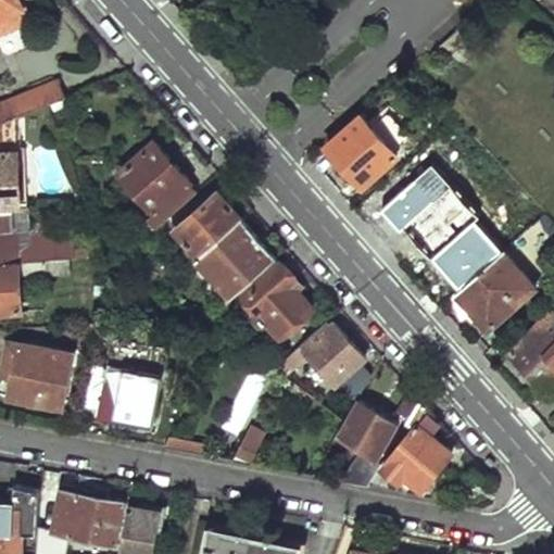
[(26,22),(16,0),(0,0),(0,34),(26,22)]
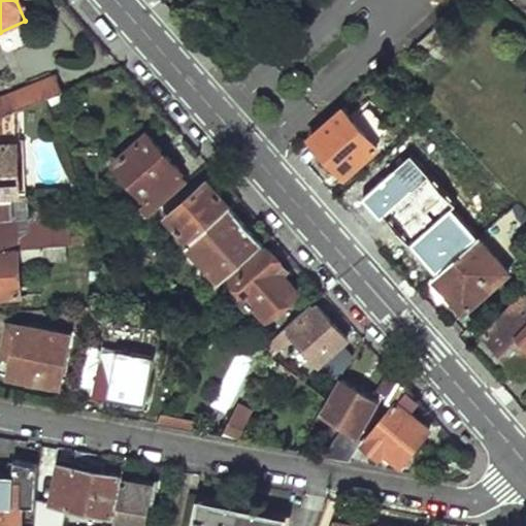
[(0,117),(12,112),(59,93),(52,76),(0,96),(0,117)]
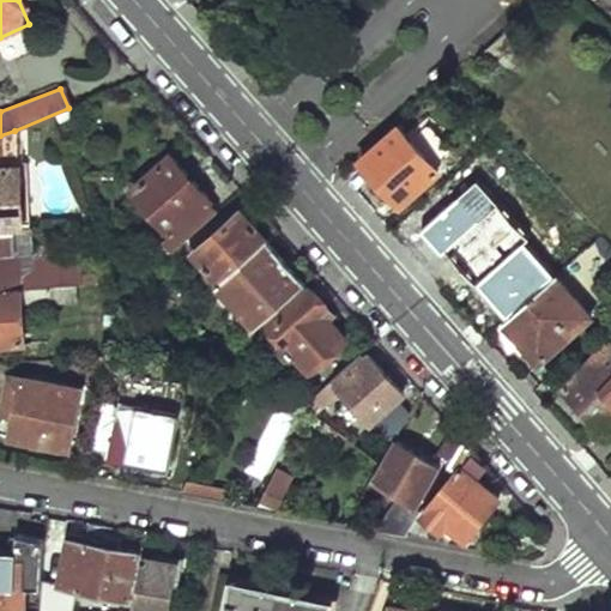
[(437,173),(398,129),(360,162),(375,180),(399,206),(437,173)]
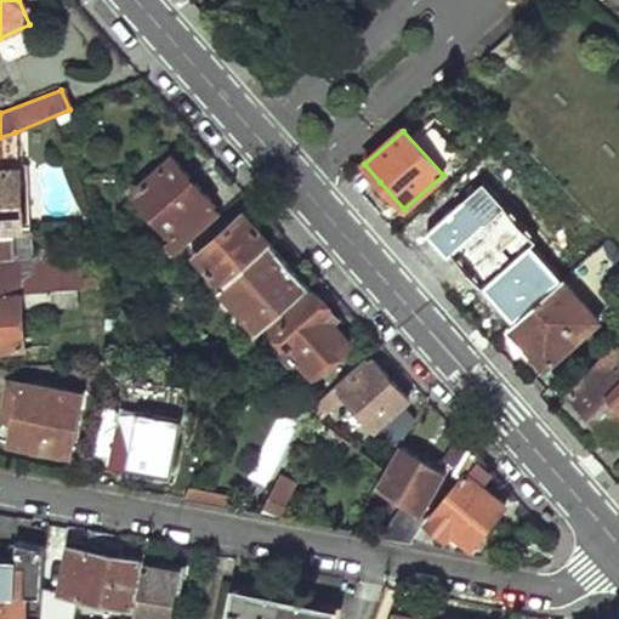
[(0,234),(21,233),(15,132),(0,137),(0,234)]
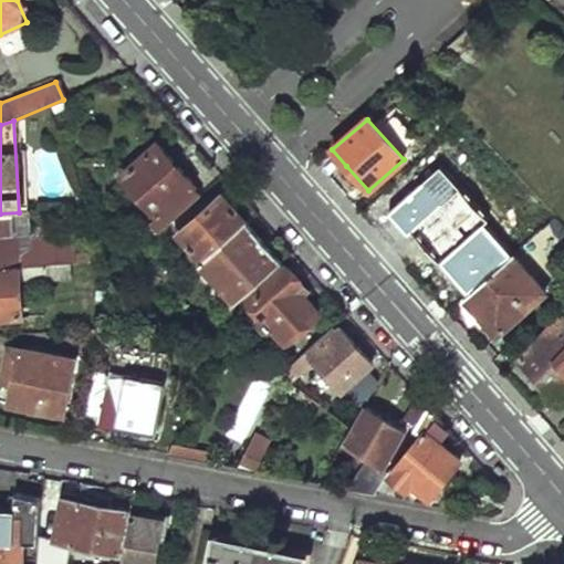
[(147,223),(156,232),(198,196),(191,188),(190,186),(158,150),(154,145),(118,177),(154,217),(147,223)]
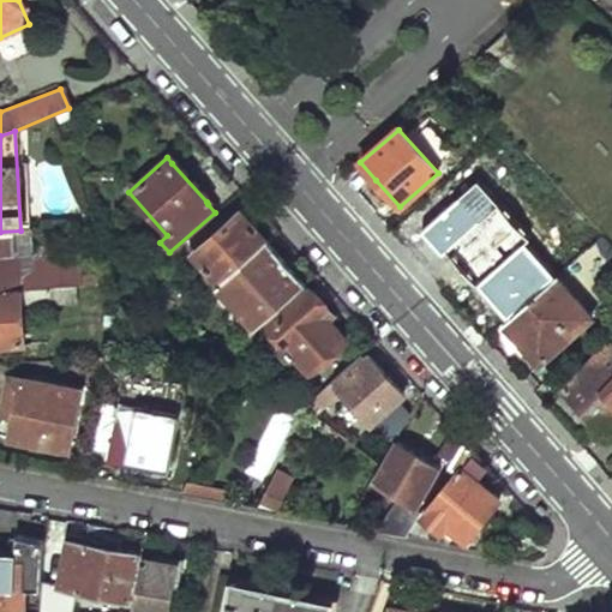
[(516,235),(467,181),(411,231),(432,249),(441,245),(505,324),(556,279),(511,240),(516,235)]
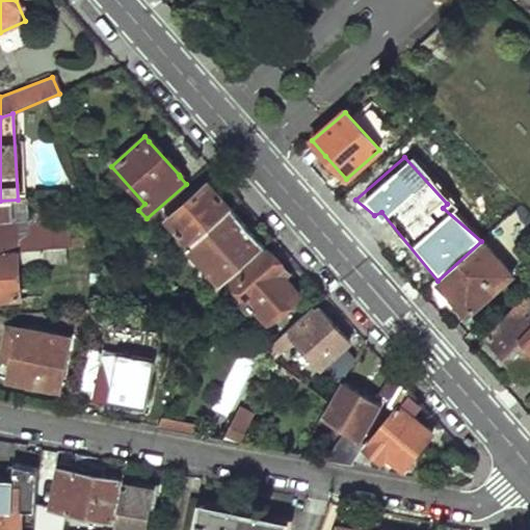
[(164,220),(187,246),(229,210),(213,193),(204,184),(164,220)]
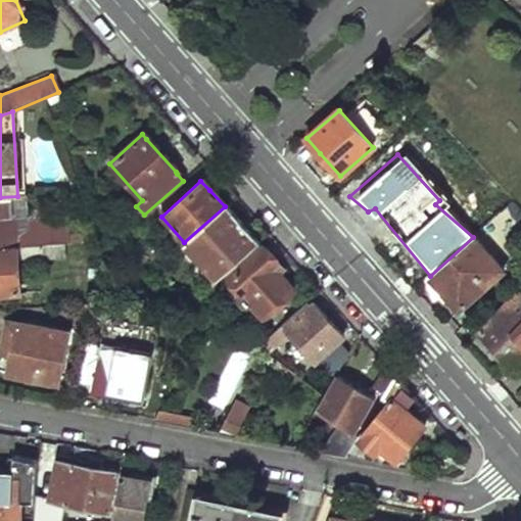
[(182,244),(216,282),(256,243),(244,228),(225,206),(184,242),(182,244)]
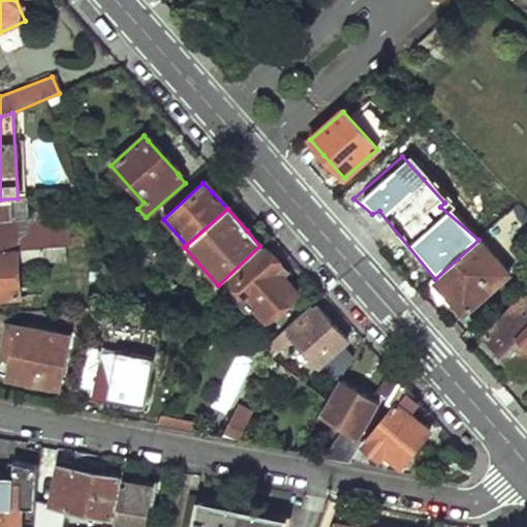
[(0,252),(56,248),(69,246),(67,233),(13,238),(11,217),(0,218),(0,252)]
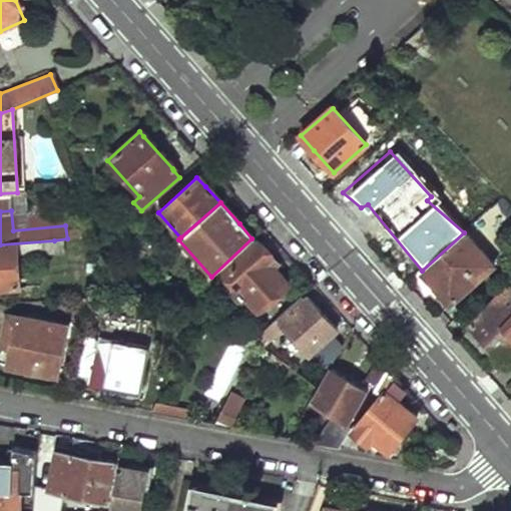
[(495,266),(464,232),(422,271),(442,294),(451,304),(495,266)]
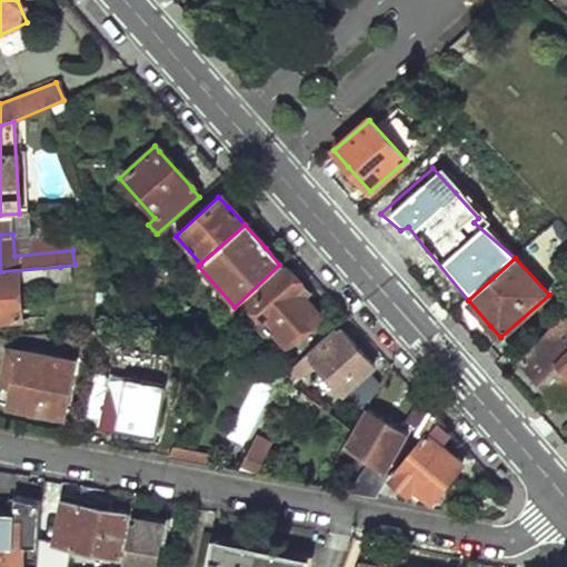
[(0,320),(20,319),(17,281),(28,280),(28,286),(43,286),(43,284),(60,281),(60,267),(0,271),(0,320)]
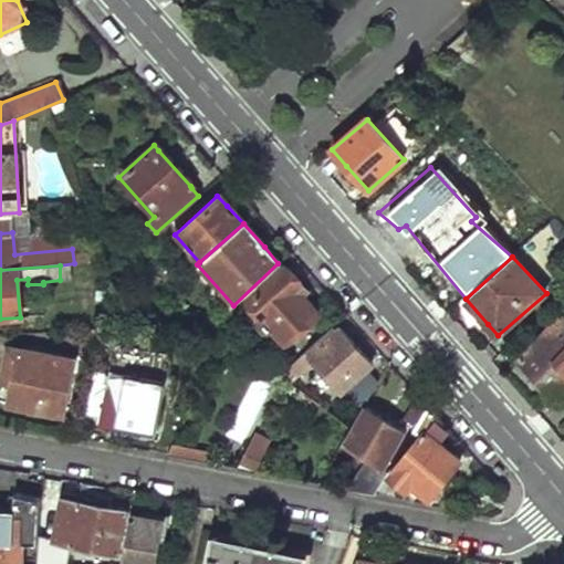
[(246,302),(285,345),(315,316),(303,302),(294,291),(300,285),(283,268),(246,302)]
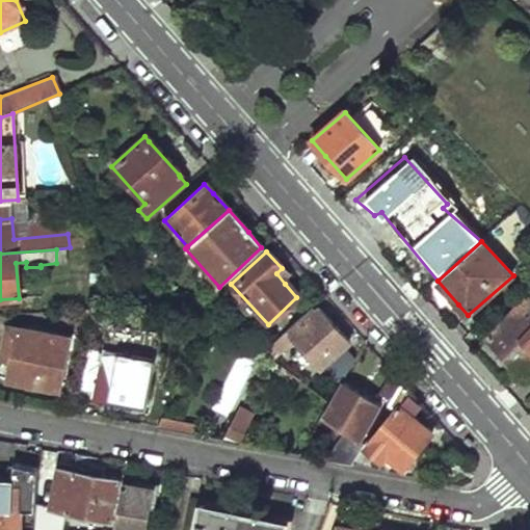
[(529,298),(529,297),(488,339),(511,363),(524,375),(529,369),(529,298)]
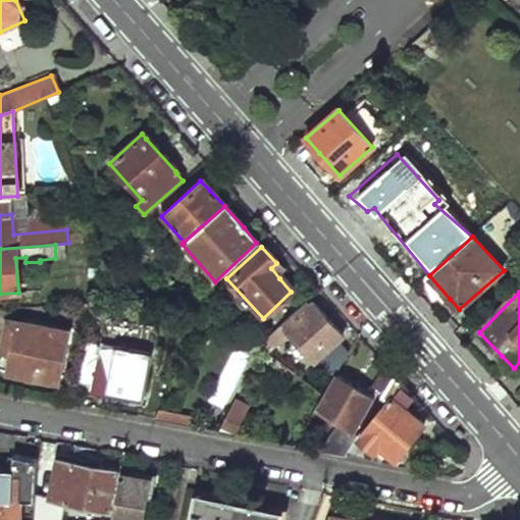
[(288,333),(310,360),(339,335),(328,324),(310,303),(308,306),(304,301),(265,341),(260,350),(265,352),(288,333)]
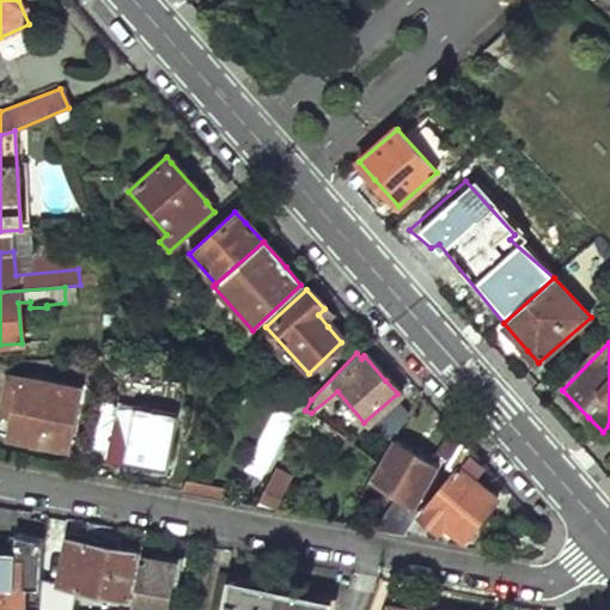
[(183,386),(121,374),(114,415),(97,412),(89,451),(166,467),(183,386)]
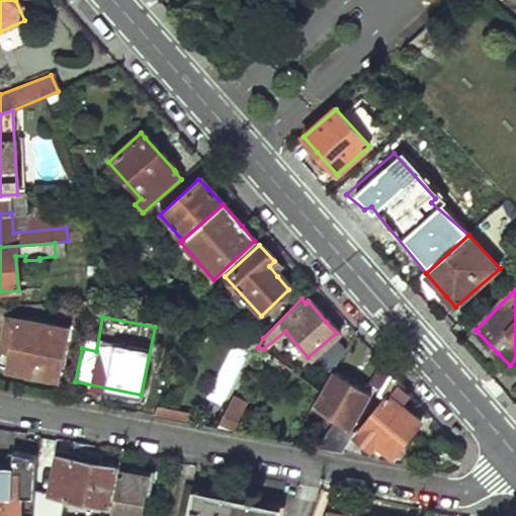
[(6,371),(56,380),(66,331),(16,320),(6,371)]
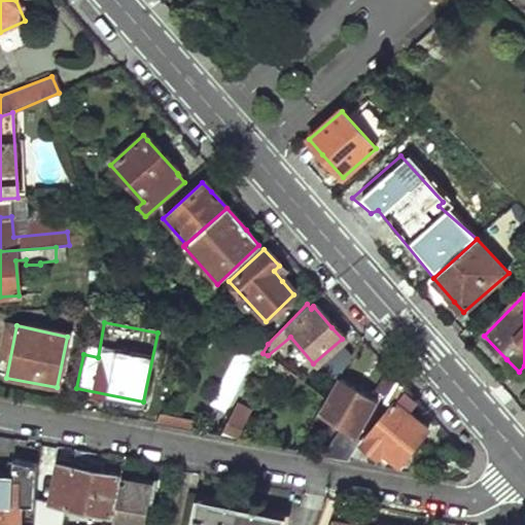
[(318,412),(354,434),(373,401),(356,391),(338,380),(318,412)]
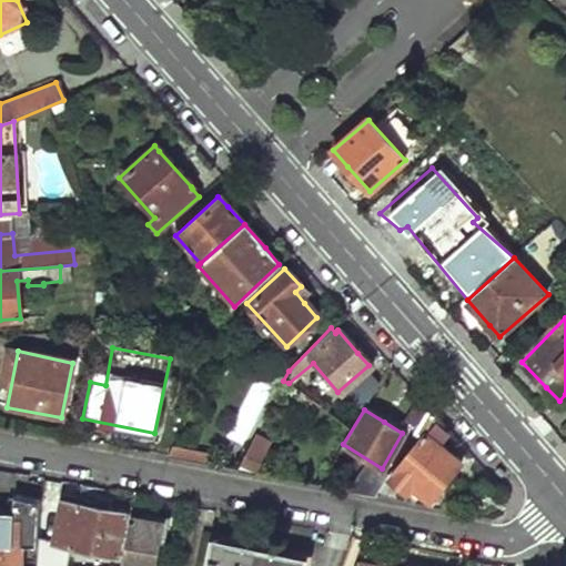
[(421,495),(427,502),(460,463),(433,438),(442,428),(426,411),(403,451),(407,455),(387,479),(414,502),(421,495)]
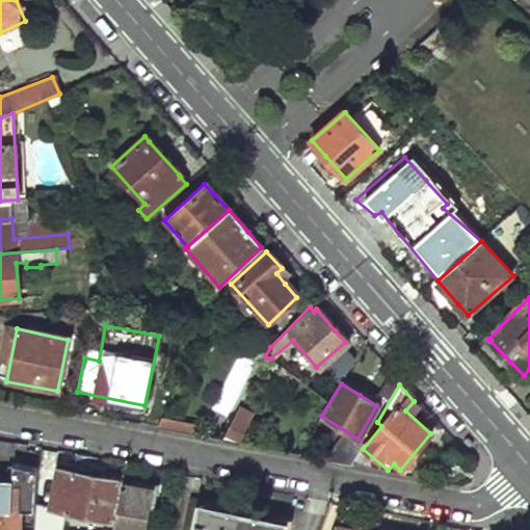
[(220,442),(237,446),(253,416),(237,408),(220,442)]
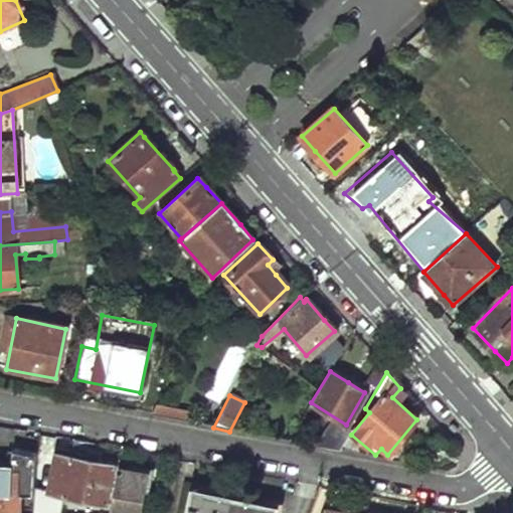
[(336,453),(337,449),(332,446),(339,434),(327,426),(315,448),(336,453)]
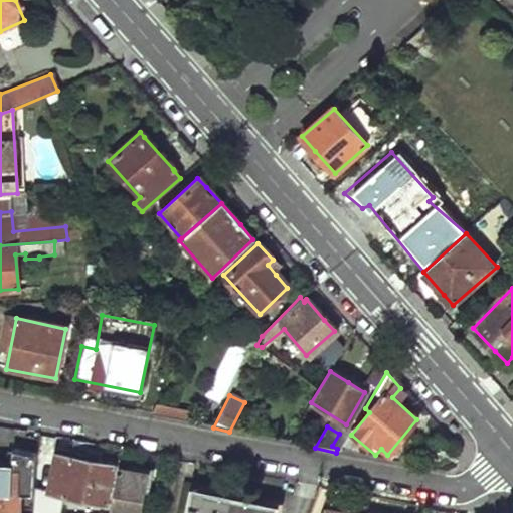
[(16,470),(0,469),(0,512),(57,512),(55,455),(50,453),(40,507),(15,505),(16,470)]
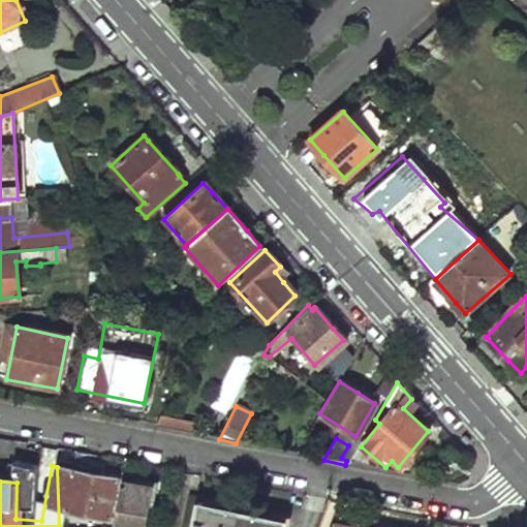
[(83,526),(73,524),(76,512),(109,518),(116,477),(57,467),(59,526),(83,526)]
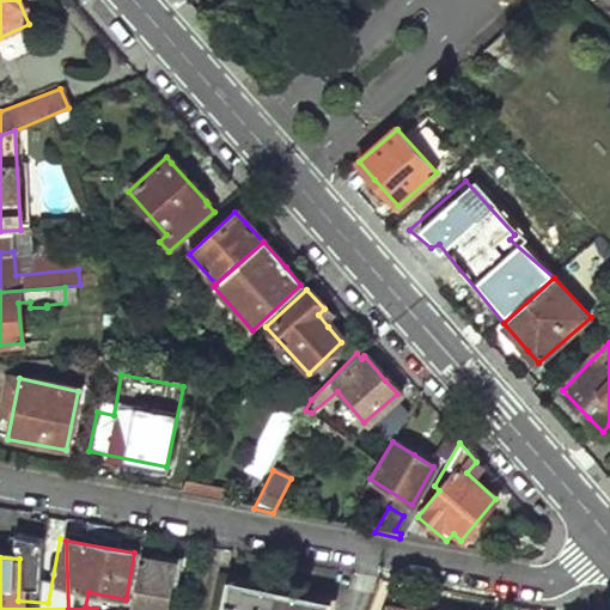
[(162,609),(172,566),(138,559),(127,609),(162,609)]
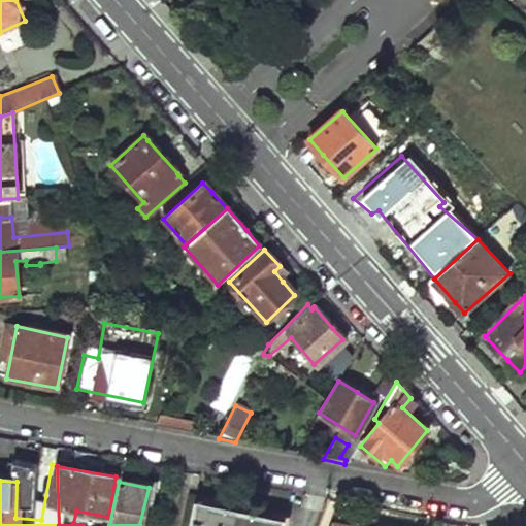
[(280,525),(281,521),(194,502),(188,525),(280,525)]
